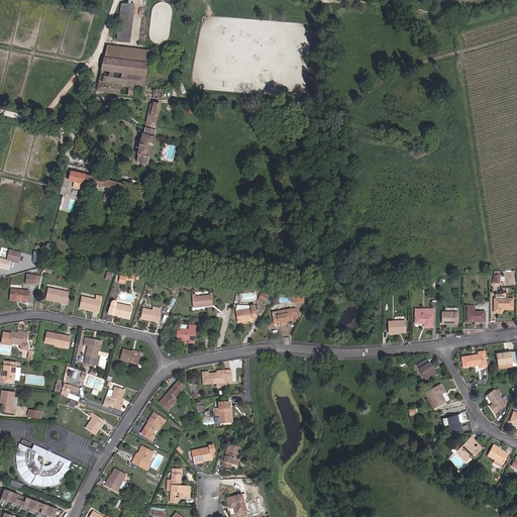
[(116,41),(126,42),(130,5),(121,4),(116,41)]
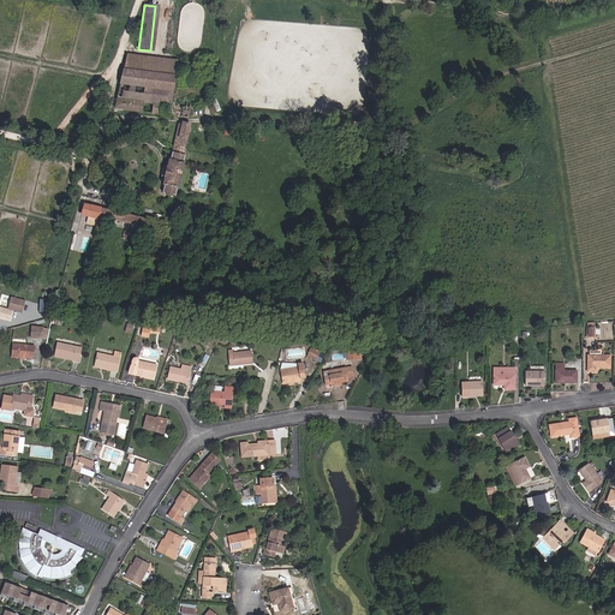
[(171,105),(171,103),(177,61),(127,54),(114,109),(143,113),(144,103),(153,105),(151,114),(171,117),(172,105),(171,105)]
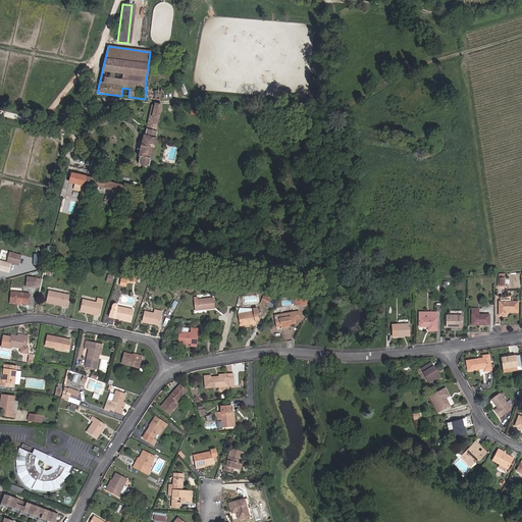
[(145,99),(160,101),(161,90),(145,88),(145,89),(146,89),(145,99)]
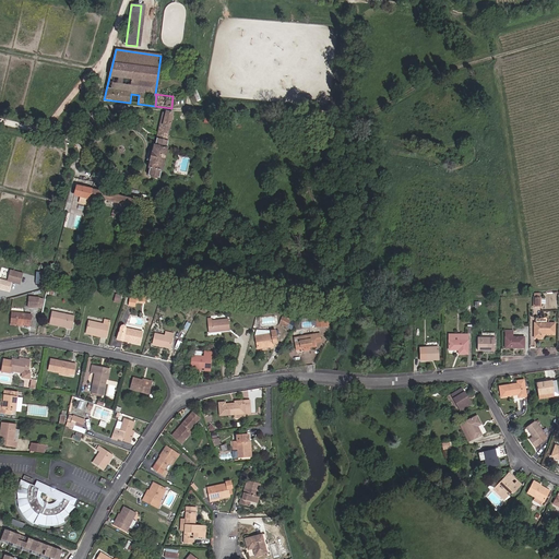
[(162,129),(169,131),(173,113),(166,110),(162,129)]
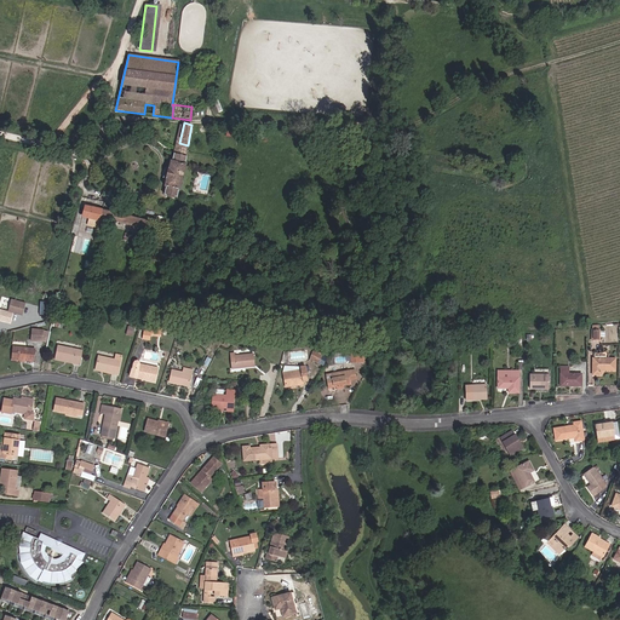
[(187,164),(185,164),(187,156),(185,156),(188,151),(185,151),(188,145),(179,143),(177,154),(173,154),(172,160),(171,160),(168,168),(166,179),(164,187),(166,187),(164,195),(177,197),(178,190),(181,190),(187,164)]
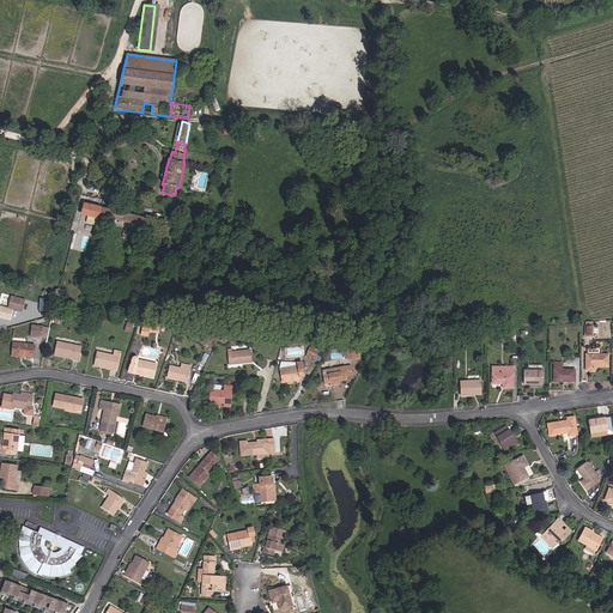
[(97,223),(98,216),(101,207),(84,204),(82,214),(93,217),(92,222),(97,223)]
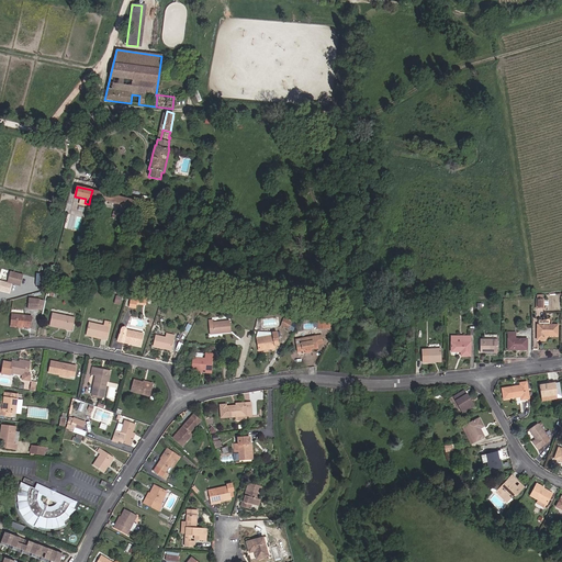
[(131,208),(133,200),(92,190),(90,198),(92,198),(96,199),(103,201),(113,203),(131,208)]
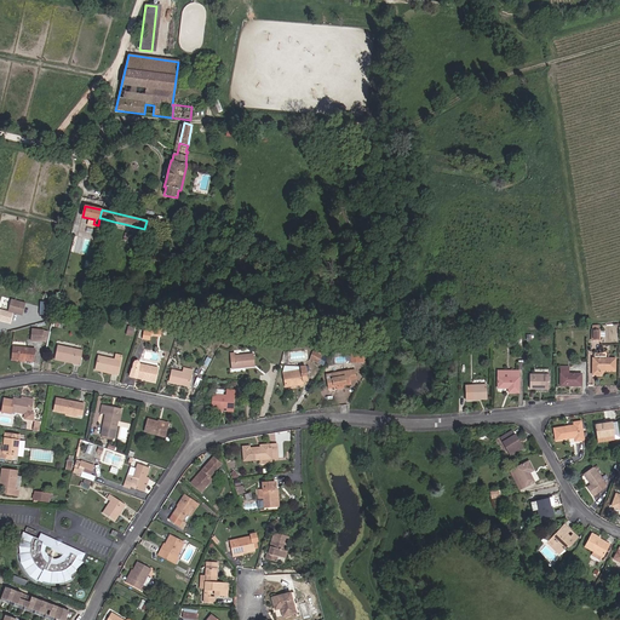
[(7,311),(22,316),(26,303),(11,299),(7,311)]
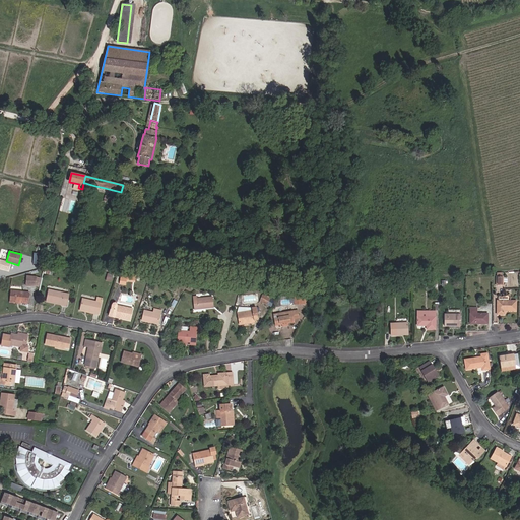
[(25,285),(36,286),(37,277),(26,276),(25,285)]
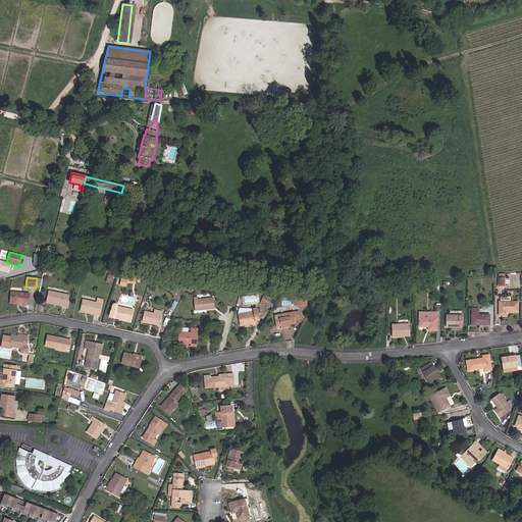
[(69,295),(48,291),(46,301),(62,304),(62,307),(66,307),(69,295)]
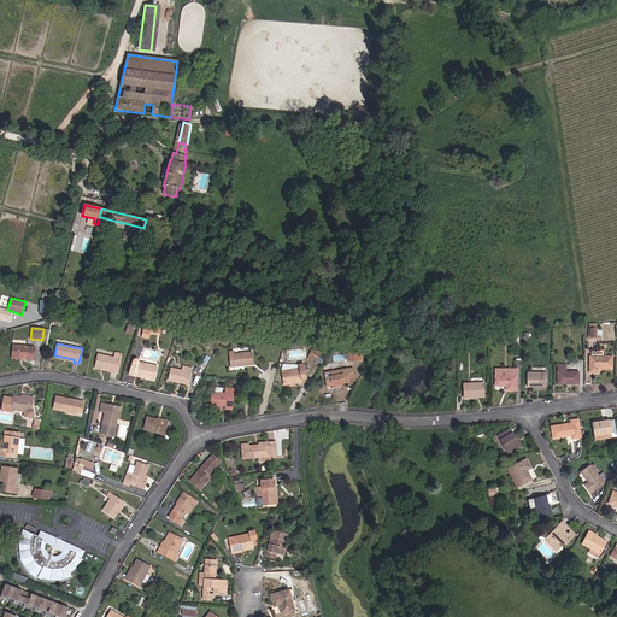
[(23,359),(34,360),(35,347),(13,345),(12,357),(23,358),(23,359)]
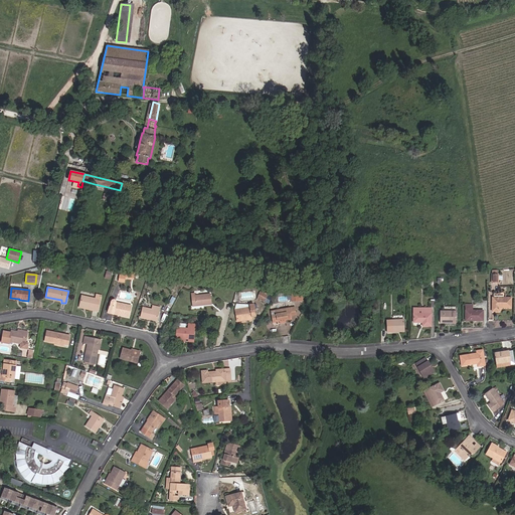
[(192,306),(212,304),(210,294),(195,296),(195,293),(190,294),(192,306)]
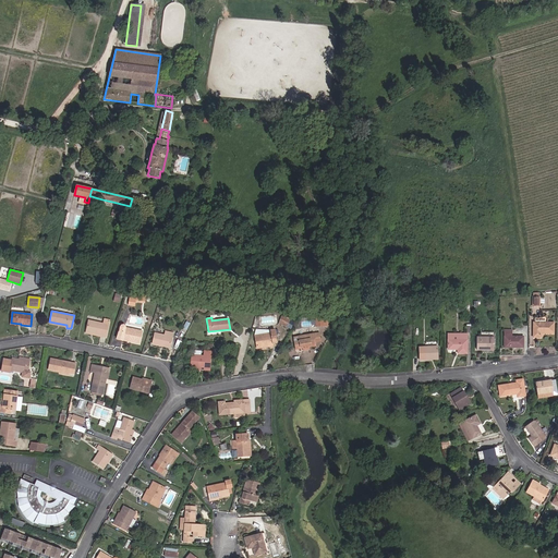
[(278,323),(287,327),(291,319),(287,317),(286,319),(281,317),(278,323)]
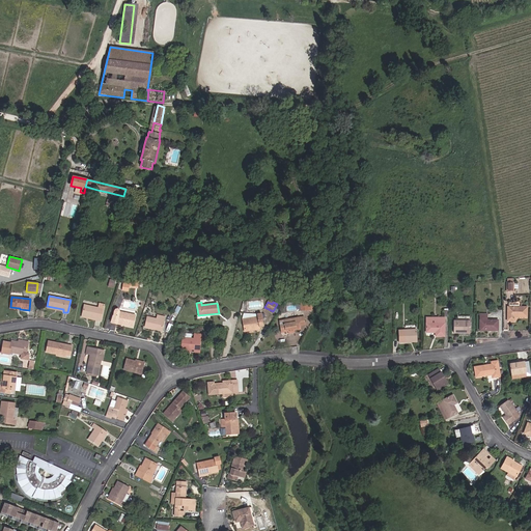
[(301,311),(312,310),(311,302),(301,302),(301,311)]
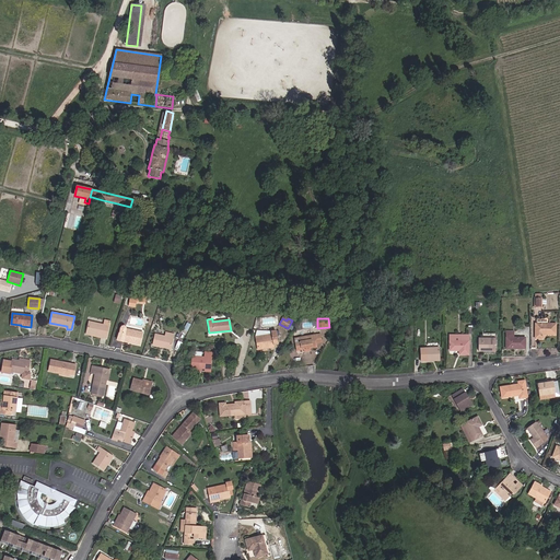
[(100,338),(106,339),(109,321),(104,319),(103,325),(89,322),(86,333),(101,336),(100,338)]
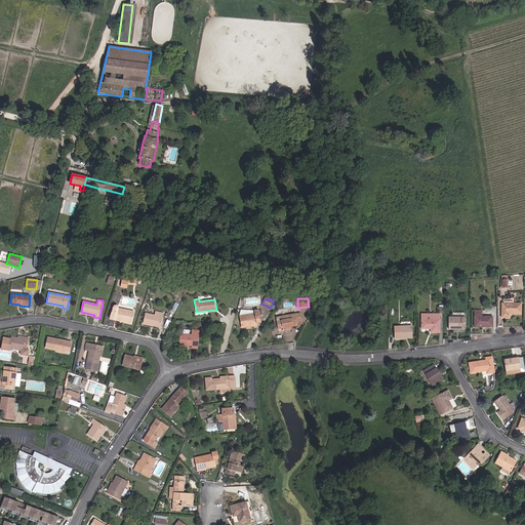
[(274,311),(278,303),(274,300),(270,308),(274,311)]
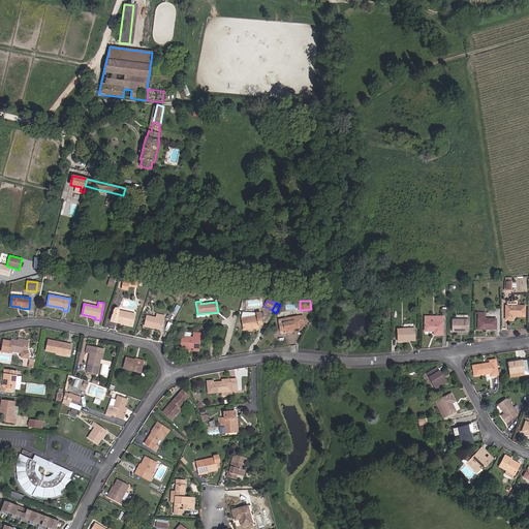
[(514,316),(525,316),(525,306),(505,306),(505,319),(514,320),(514,316)]
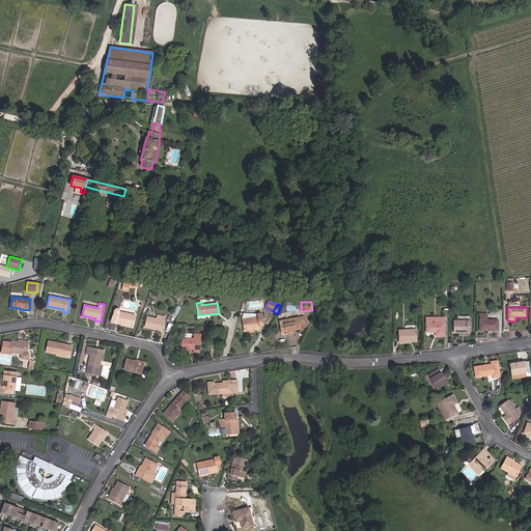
[(124,326),(133,327),(135,315),(119,312),(119,310),(117,309),(115,309),(114,311),(113,316),(111,323),(117,324),(117,323),(124,324),(124,326)]
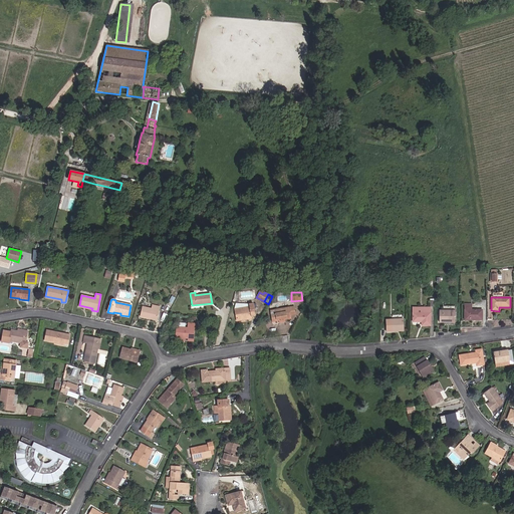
[(422,325),(431,326),(431,307),(425,307),(425,299),(413,299),(413,322),(422,322),(422,325)]
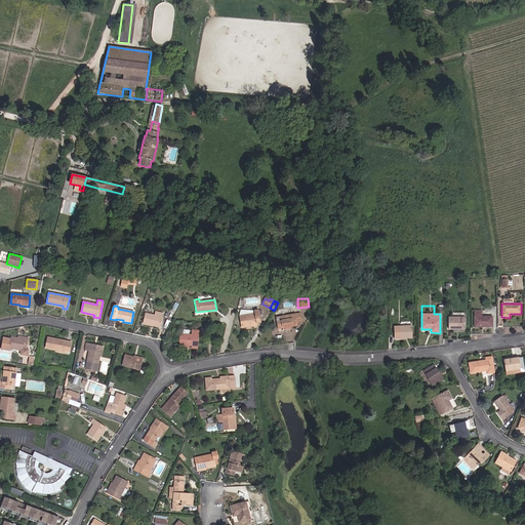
[(482,327),(493,327),(493,316),(482,317),(482,311),(475,311),(474,325),(482,325),(482,327)]
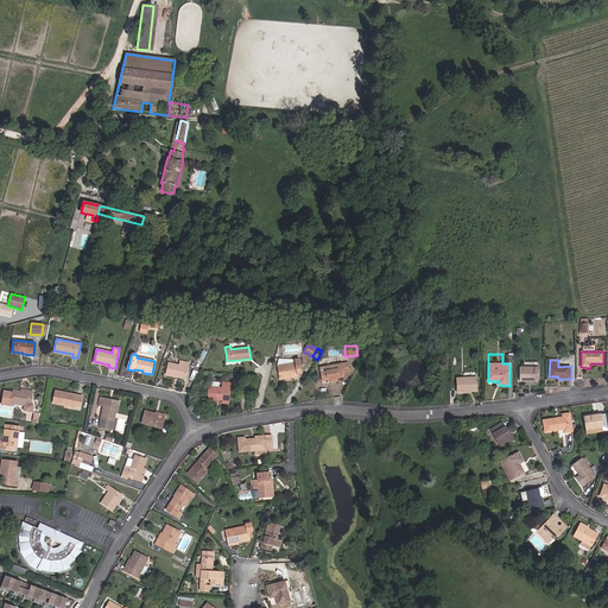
[(166,374),(185,379),(189,363),(181,361),(179,366),(169,362),(166,374)]
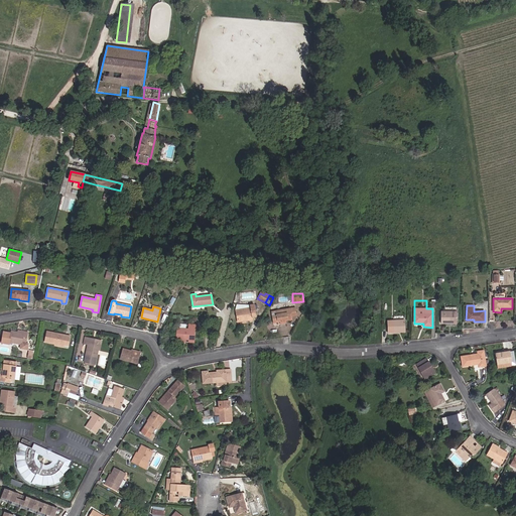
[(252,317),(256,316),(254,306),(235,310),(238,323),(247,320),(246,318),(252,317)]
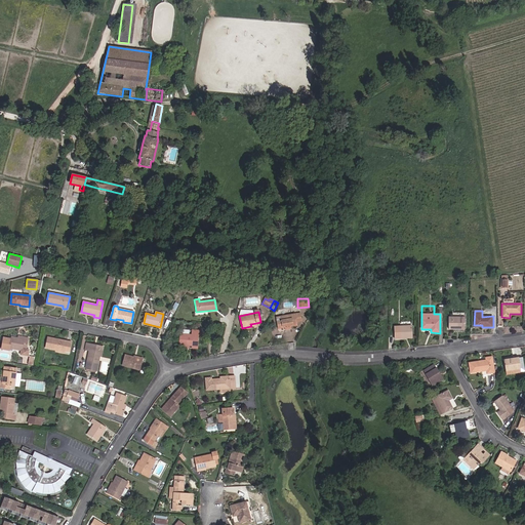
[(276,317),(277,327),(285,326),(286,328),(290,327),(289,325),(297,324),(296,321),(301,320),(300,313),(276,317)]
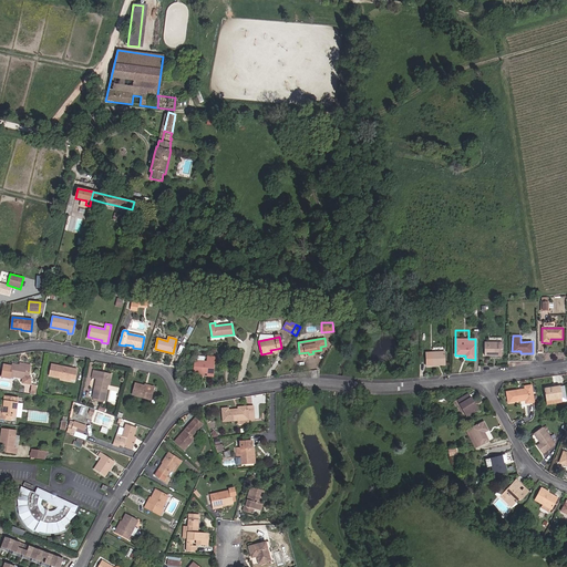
[(484,356),(502,356),(502,342),(484,342),(484,356)]
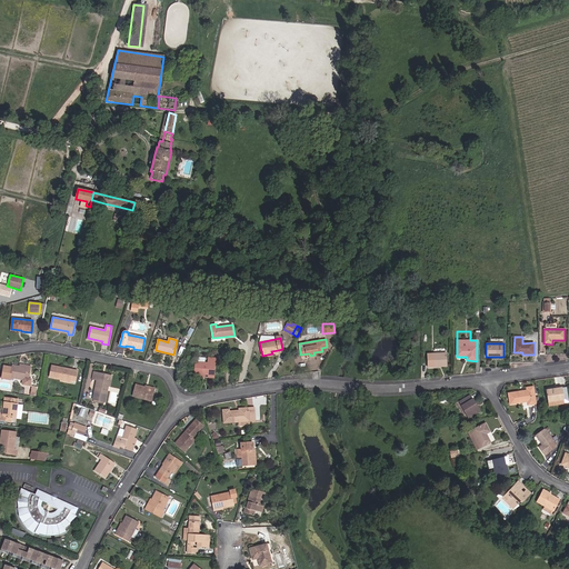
[(428,367),(447,367),(447,352),(427,353),(428,367)]
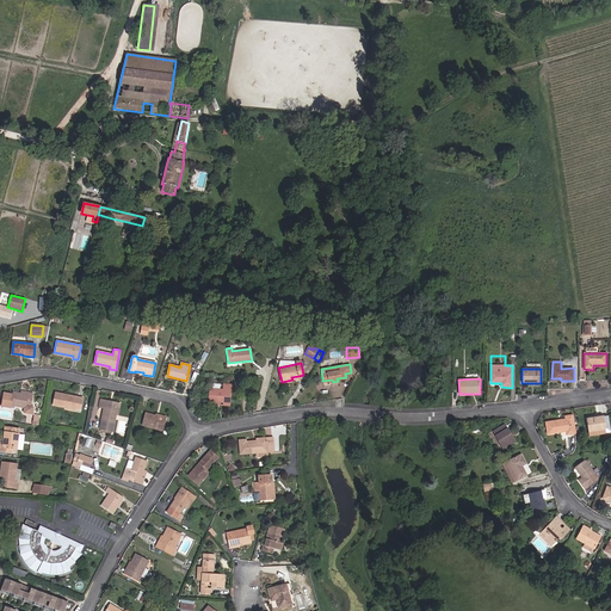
[(218,401),(230,402),(230,390),(233,390),(234,384),(223,384),(223,389),(210,389),(209,402),(218,402),(218,401)]
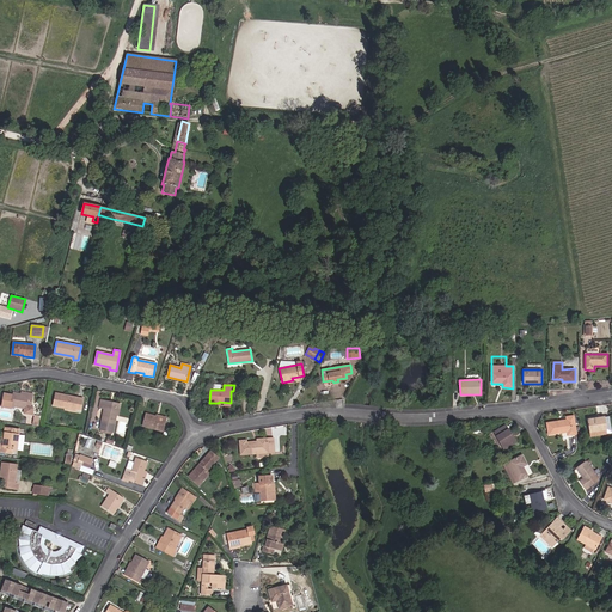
[(34,395),(26,393),(25,395),(20,395),(13,392),(13,396),(4,393),(1,407),(11,408),(11,405),(25,408),(24,412),(31,414),(32,408),(31,408),(34,395)]
